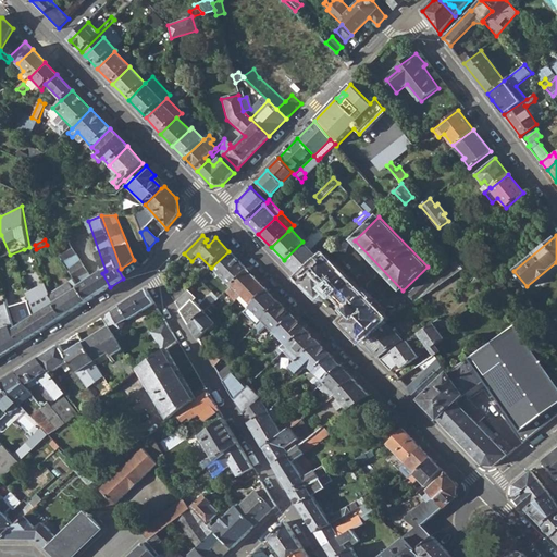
[(284,260),(302,280),(321,261),(302,242),(284,260)]
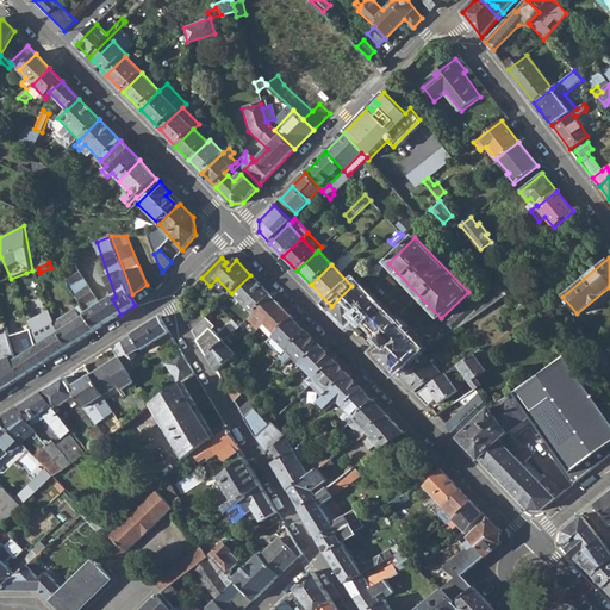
[(99,307),(74,267),(62,275),(80,305),(95,330),(112,319),(103,305),(99,307)]
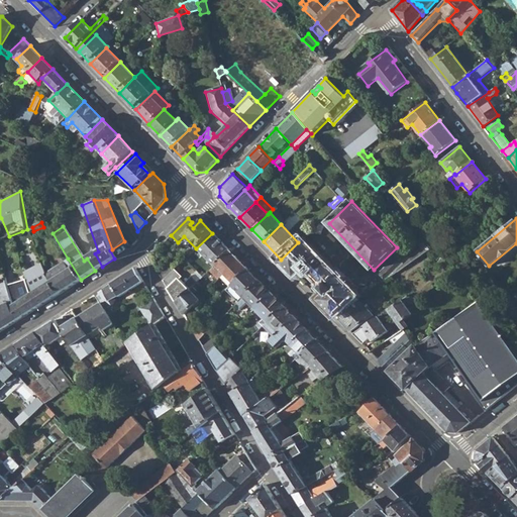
[(27,229),(22,231),(28,248),(34,246),(28,228),(27,229)]
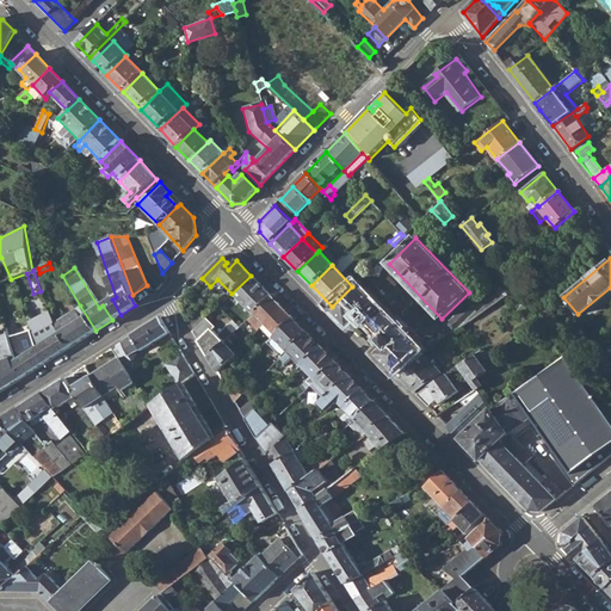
[(251,276),(232,294),(252,315),(271,296),(251,276)]
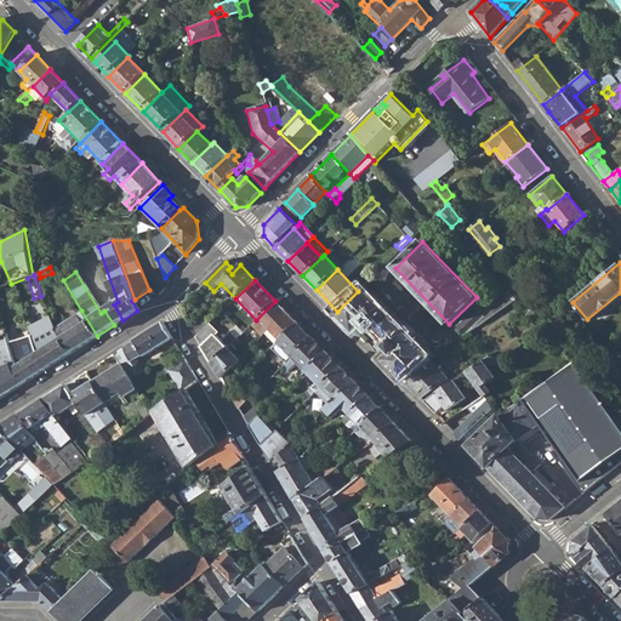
[(484,301),(454,331),(461,339),(522,295),(512,283),(501,291),(507,298),(491,309),(484,301)]
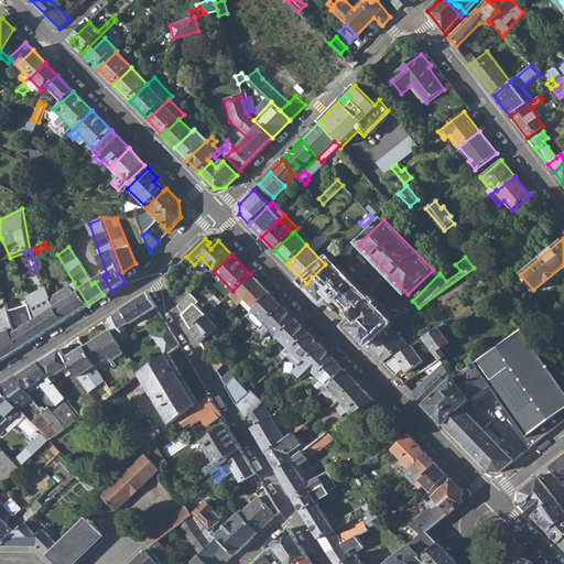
[(350,328),(367,345),(389,325),(390,324),(328,261),(325,264),(306,283),(324,301),(331,293),(337,300),(340,296),(355,312),(353,315),(358,321),(350,328)]
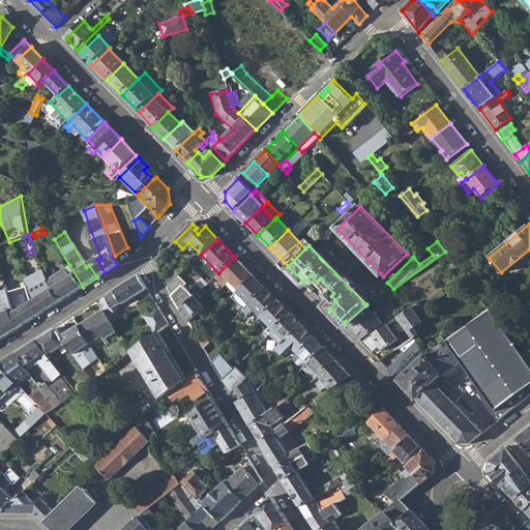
[(235,257),(218,273),(214,277),(224,287),(230,281),(244,266),(235,257)]
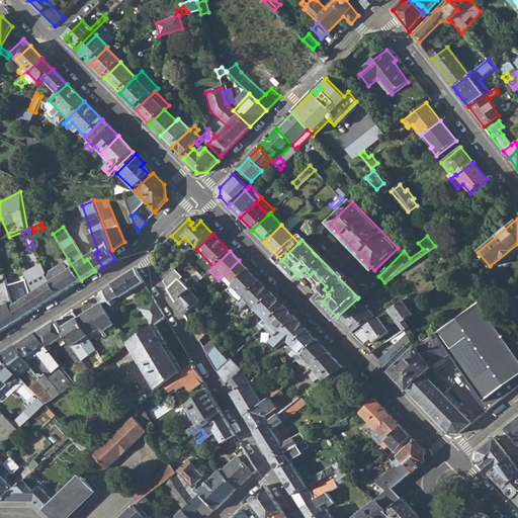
[(95,254),(87,259),(95,271),(102,267),(95,254)]
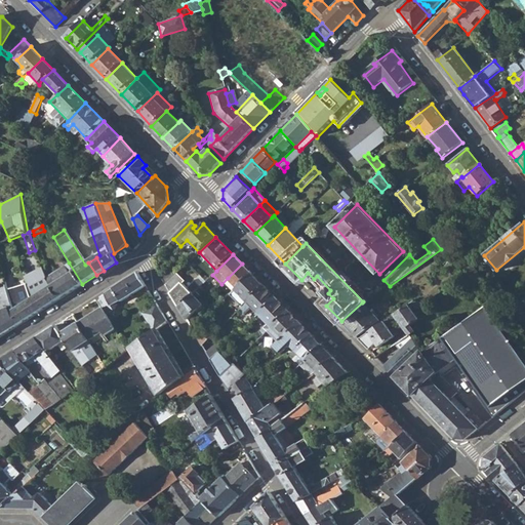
[(56,300),(82,284),(69,263),(43,279),(48,287),(56,300)]
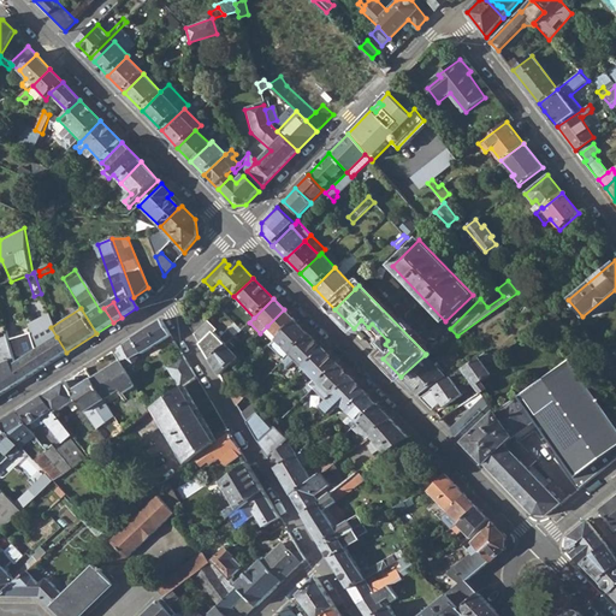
[(284,309),(267,326),(278,337),(295,320),(284,309)]
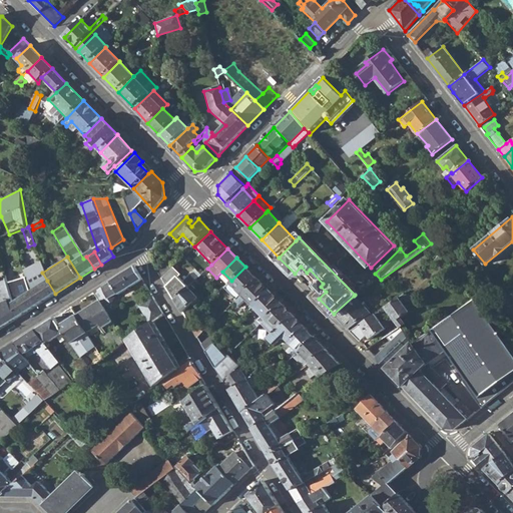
[(461,260),(451,268),(458,276),(468,269),(461,260)]
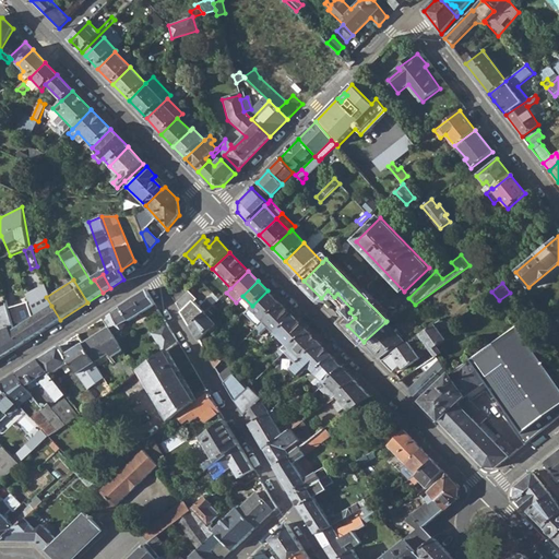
[(171,295),(177,302),(189,292),(182,285),(171,295)]
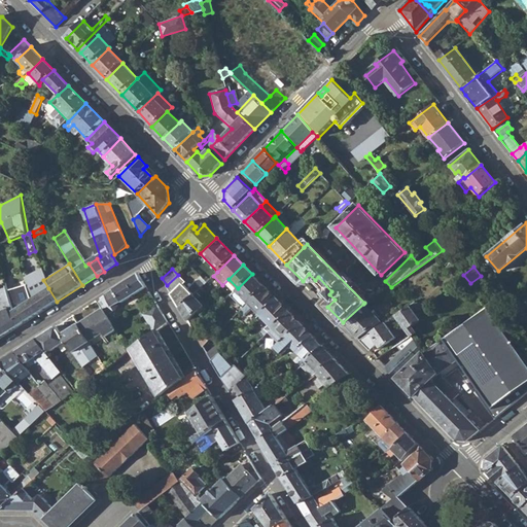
[(265,287),(252,274),(238,288),(230,295),(242,309),(248,303),(265,287)]
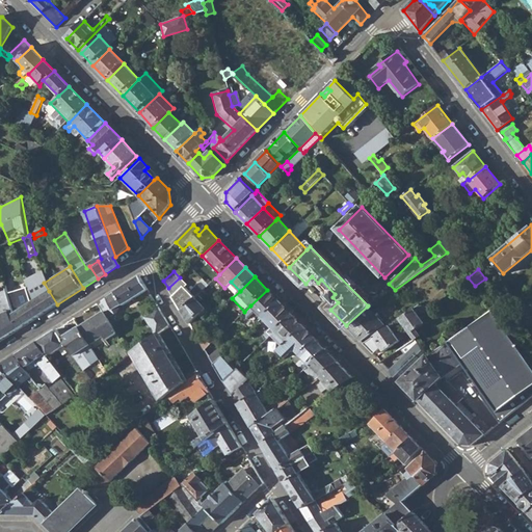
[(148,290),(139,277),(97,304),(103,313),(108,320),(117,315),(114,309),(124,304),(125,304),(148,290)]
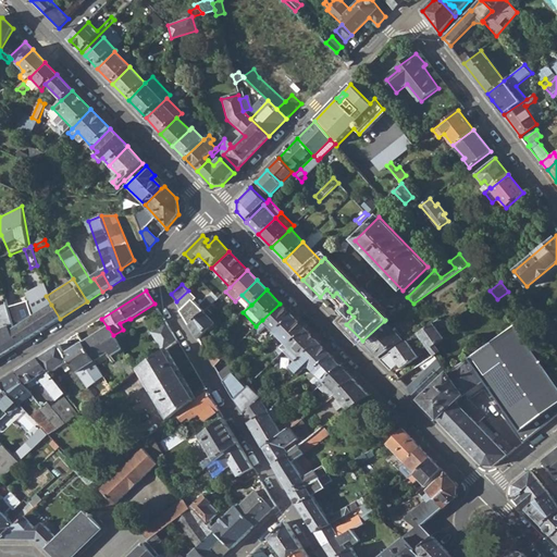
[(176,301),(190,326),(205,312),(213,304),(207,297),(199,305),(195,300),(196,298),(188,291),(176,301)]
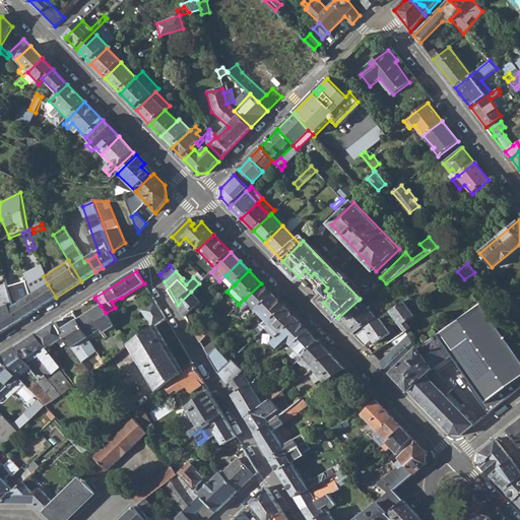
[(27,288),(33,285),(29,275),(23,276),(27,288)]
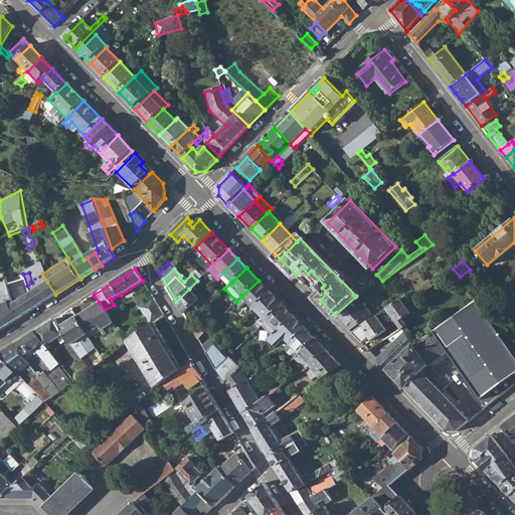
[(16,320),(37,306),(29,293),(22,297),(19,290),(15,291),(9,274),(4,275),(5,280),(16,320)]
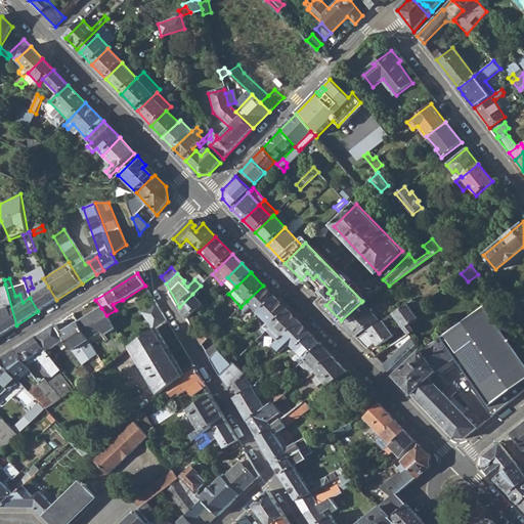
[(0,336),(16,325),(5,285),(1,286),(1,287),(6,308),(0,311),(0,336)]
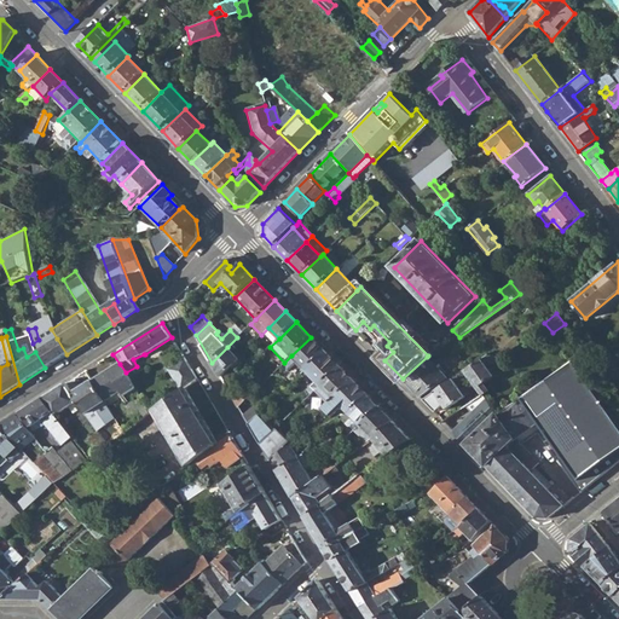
[(294,364),(296,362),(302,366),(295,374),(298,376),(305,370),(324,351),(311,337),(291,356),(284,363),(283,364),(284,365),(283,366),(287,371),(294,364)]
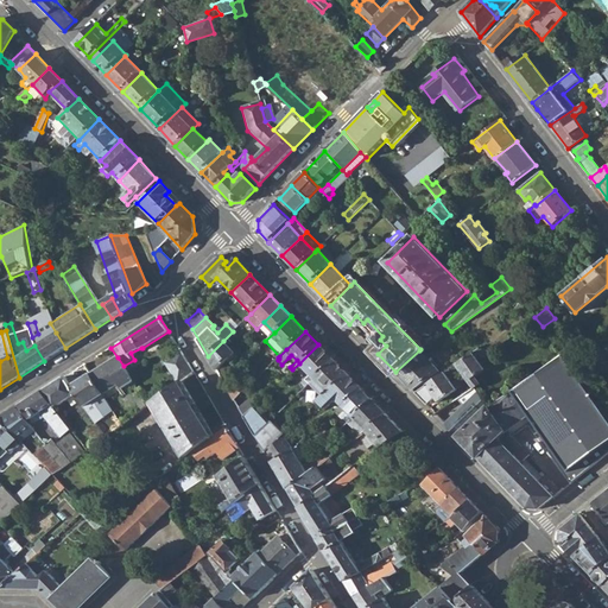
[(44,361),(65,348),(56,333),(35,346),(44,361)]
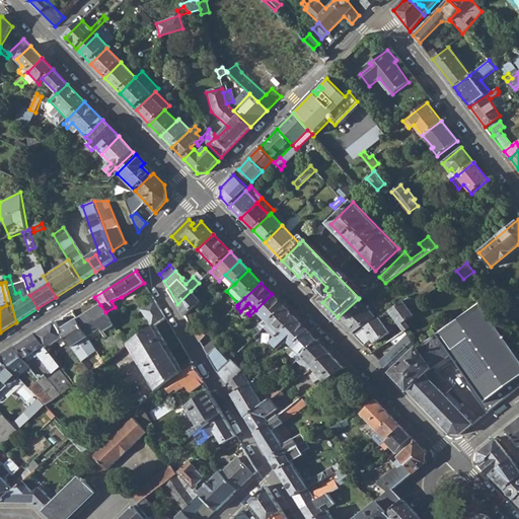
[(177,304),(184,316),(193,309),(201,301),(191,291),(177,304)]
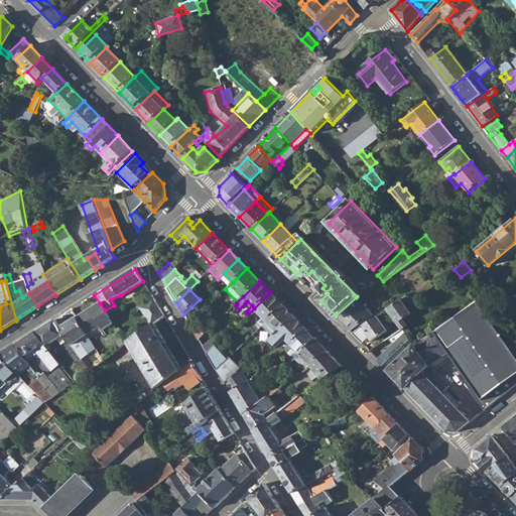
[(283,305),(270,292),(254,308),(263,318),(258,324),(261,327),(283,305)]
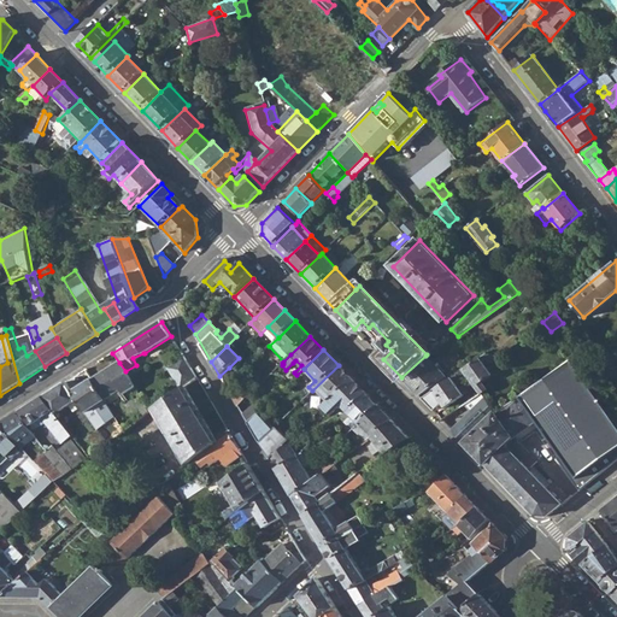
[(487,352),(451,377),(456,385),(468,377),(476,387),(493,375),(486,365),(501,357),(487,352)]
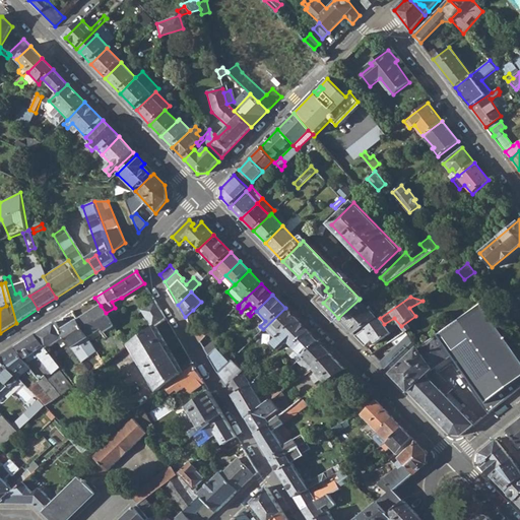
[(359,300),(338,318),(352,333),(376,318),(359,300)]
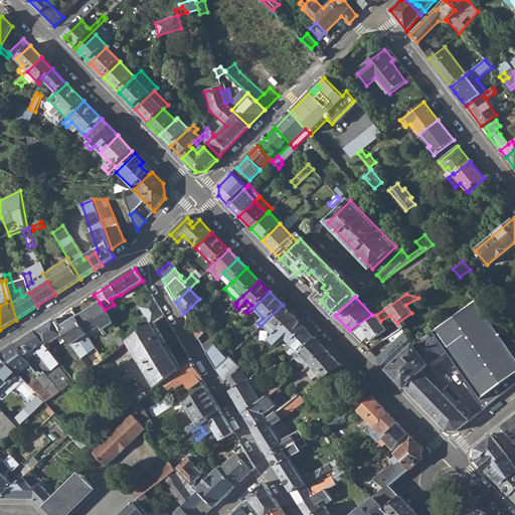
[(140,308),(151,326),(154,323),(160,319),(156,313),(160,310),(154,299),(140,308)]
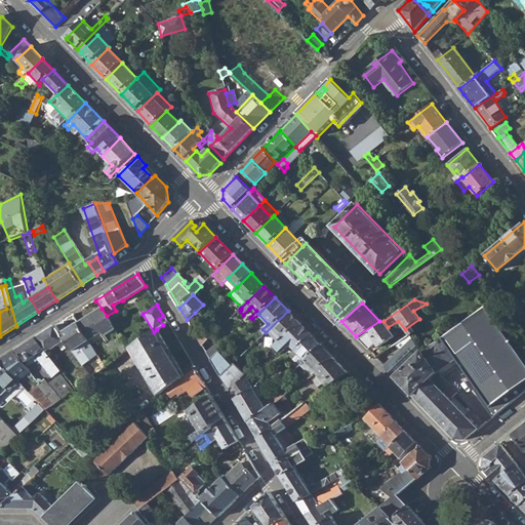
[(412,339),(386,366),(456,440),(467,440),(479,429),(430,378),(436,373),(457,357),(481,391),(477,394),(494,416),(524,392),(524,354),(486,306),(422,352),(412,339)]
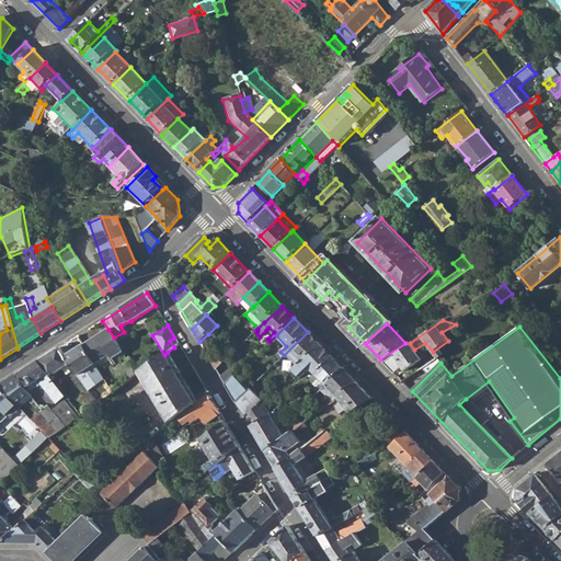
[(114,338),(109,330),(83,346),(94,364),(110,355),(113,358),(123,352),(114,338)]
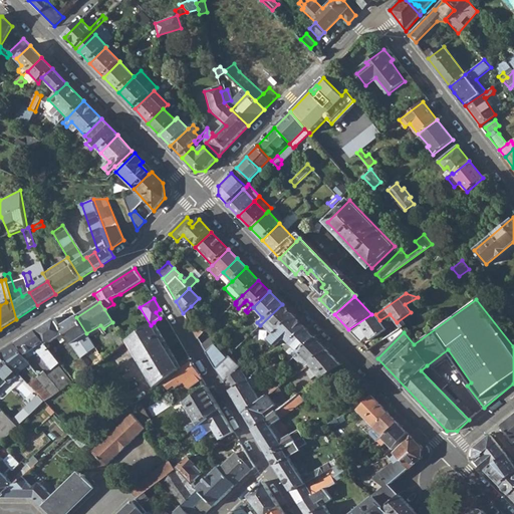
[(293,316),(282,304),(260,325),(271,337),(293,316)]
